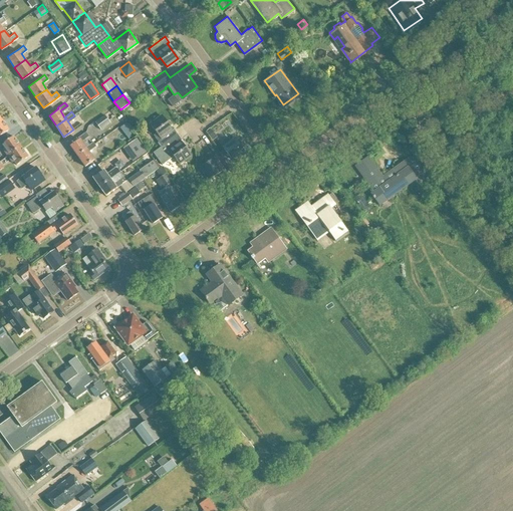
[(109,121),(103,113),(94,120),(99,129),(109,121)]
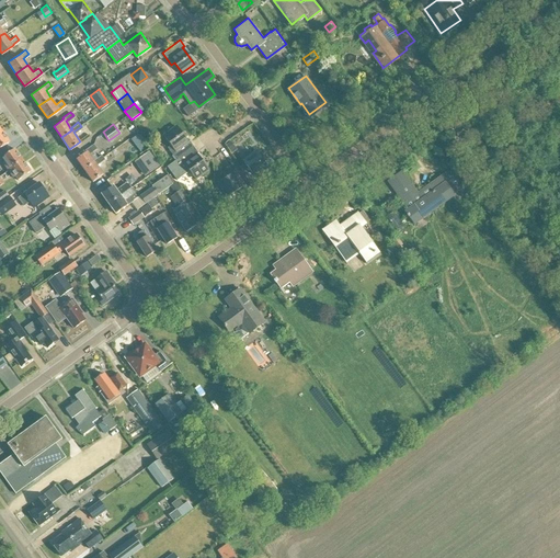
[(175,158),(193,145),(189,139),(187,140),(175,124),(163,133),(170,144),(167,146),(175,158)]
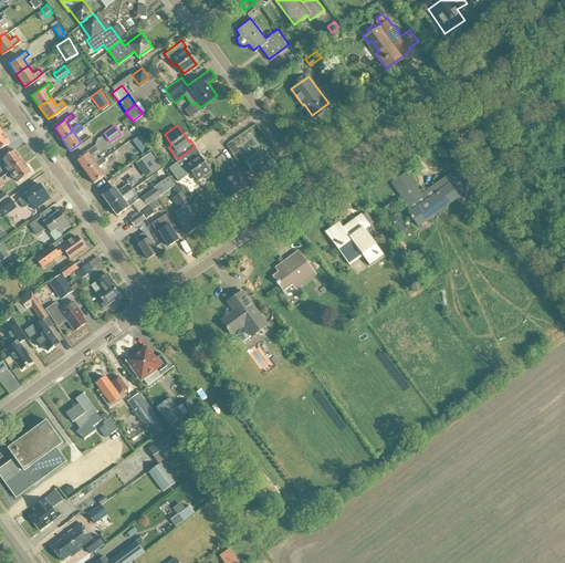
[(1,129),(0,131),(0,146),(9,141),(1,129)]
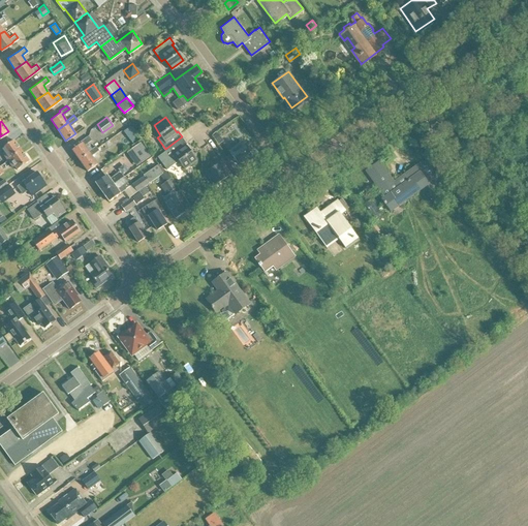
[(131,125),(123,131),(127,136),(134,131),(131,125)]
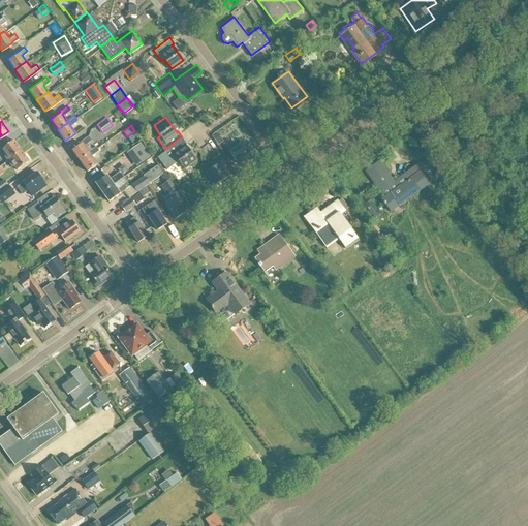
[(218,143),(222,140),(216,131),(212,135),(218,143)]
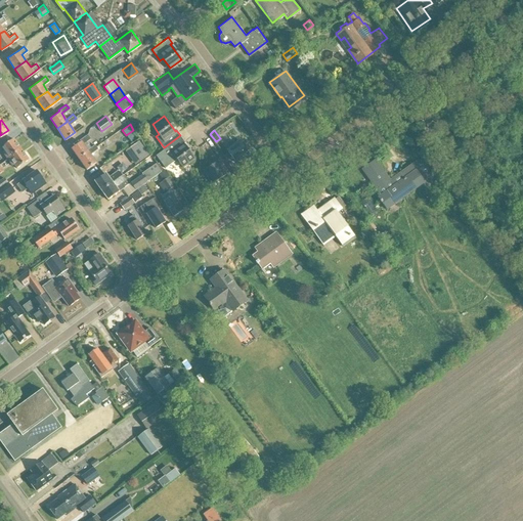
[(88,150),(87,148),(82,142),(89,137),(87,133),(79,138),(81,140),(71,147),(78,158),(88,150)]
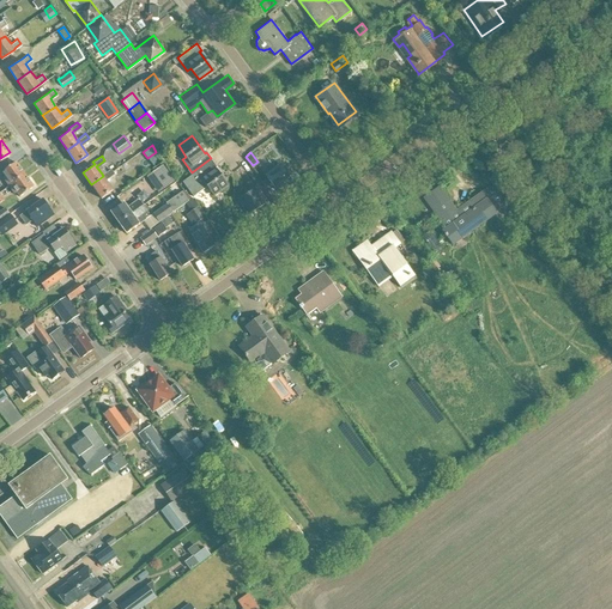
[(213,166),(216,165),(211,158),(192,172),(181,180),(192,195),(206,184),(213,194),(226,183),(213,166)]
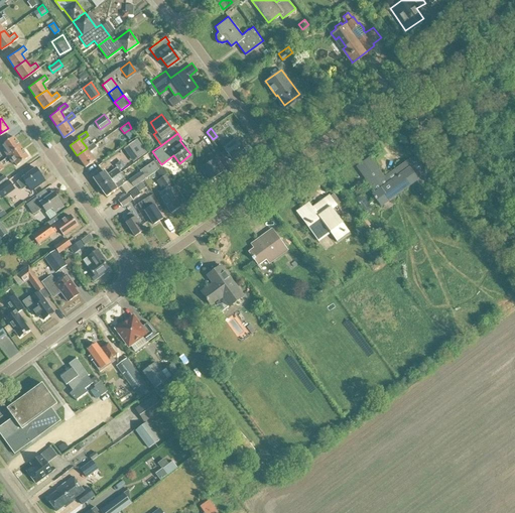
[(6,154),(20,145),(13,135),(1,143),(3,147),(2,148),(6,154)]
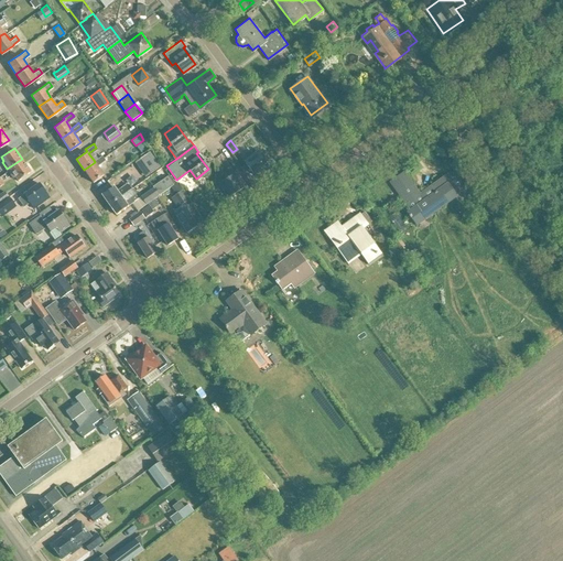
[(150,172),(160,165),(149,150),(139,157),(150,172)]
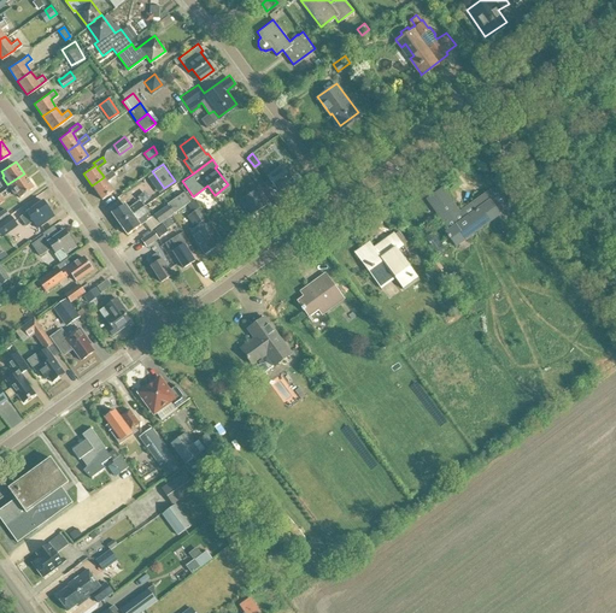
[(263,181),(276,200),(289,190),(287,187),(293,182),(280,164),(267,174),(269,177),(263,181)]
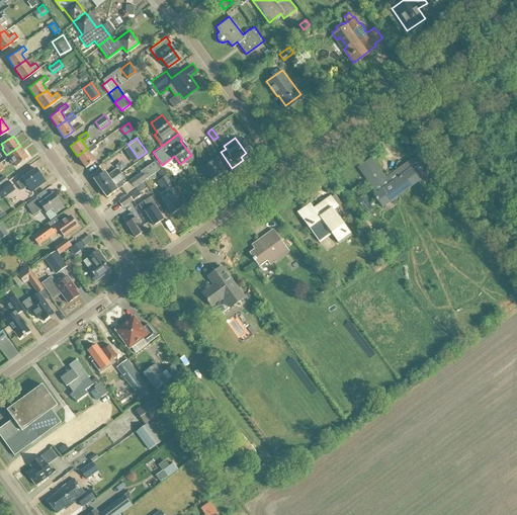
[(87,149),(77,156),(85,166),(94,159),(88,151),(96,146),(93,142),(86,147),(87,149)]
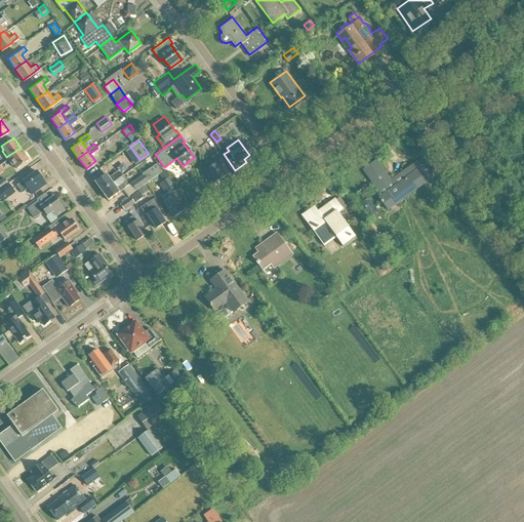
[(21,148),(6,157),(11,164),(13,163),(15,167),(28,158),(21,148)]
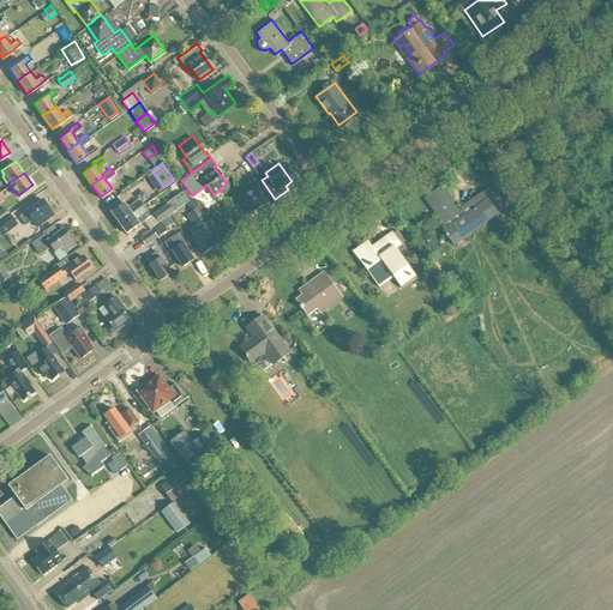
[(262,209),(275,199),(262,180),(254,185),(256,186),(239,199),(248,213),(259,205),(262,209)]
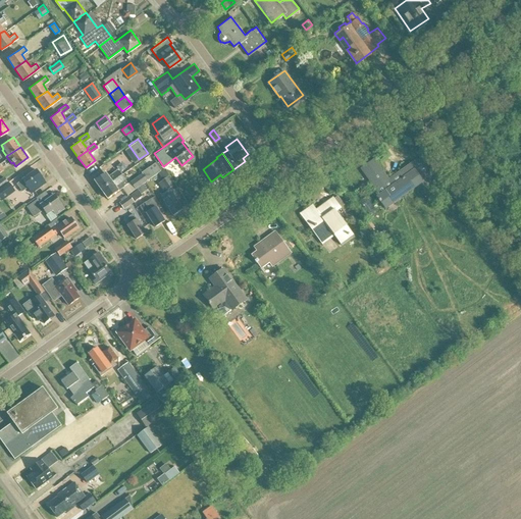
[(423,186),(434,177),(418,156),(387,178),(373,157),(361,166),(379,193),(376,195),(384,206),(402,194),(403,196),(406,194),(405,192),(420,180),(423,186)]
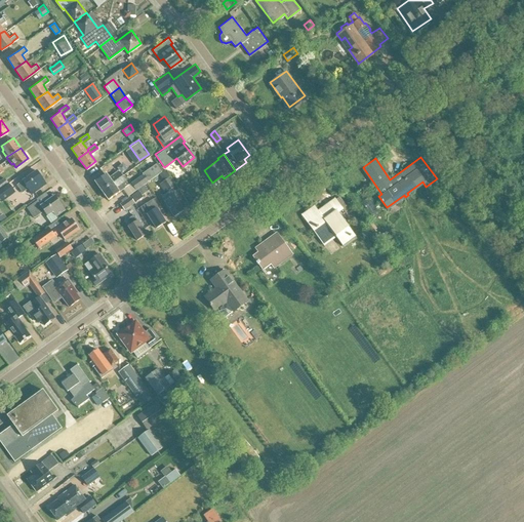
[(121,174),(101,189),(108,198),(118,191),(118,190),(122,188),(127,196),(136,190),(135,189),(160,171),(155,163),(142,172),(142,173),(127,184),(125,179),(121,174)]
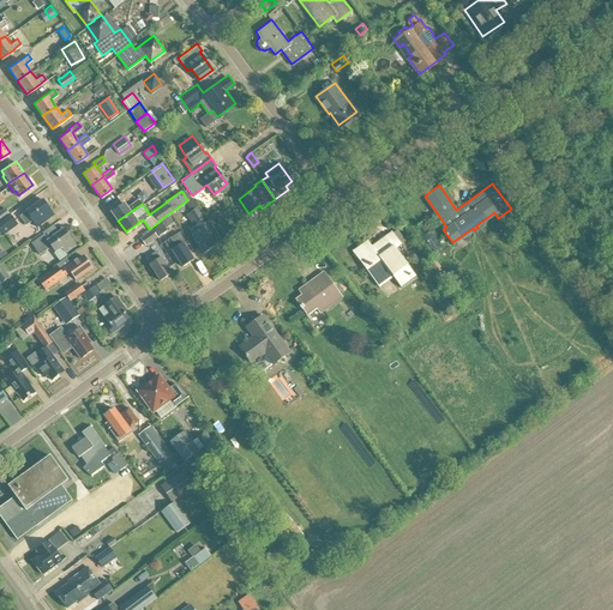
[(31,218),(36,225),(53,213),(42,198),(25,209),(25,210),(19,215),(25,223),(31,218)]
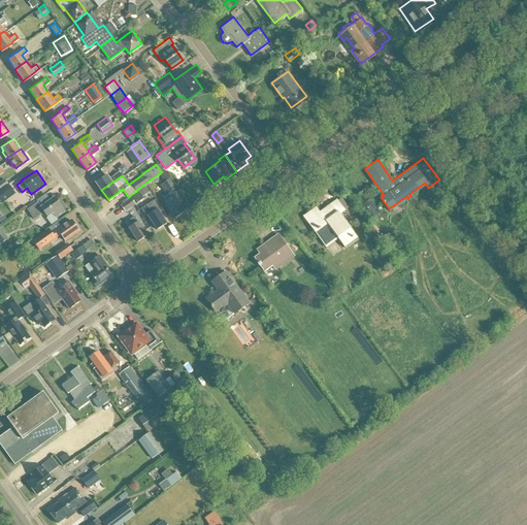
[(101,190),(122,175),(119,170),(108,177),(106,173),(95,181),(101,190)]
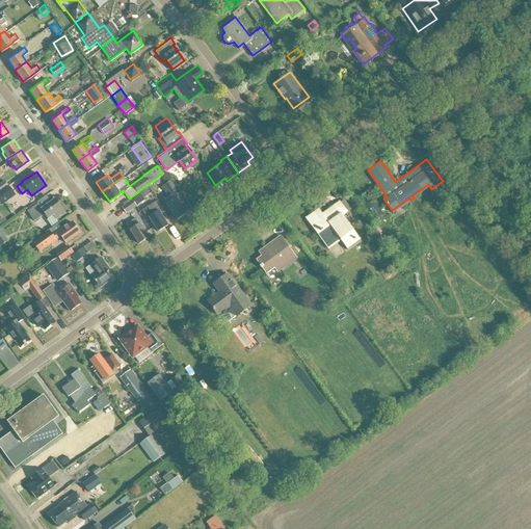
[(174,197),(170,192),(178,187),(171,178),(160,185),(166,194),(162,196),(166,203),(176,217),(185,212),(176,196),(174,197)]
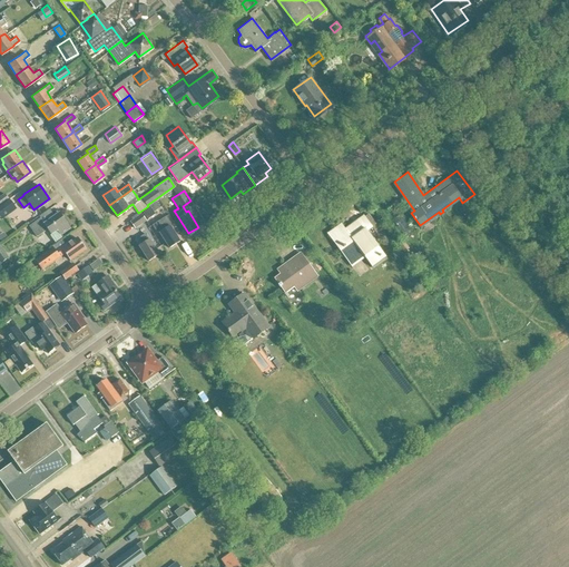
[(8,197),(0,203),(0,216),(1,217),(16,207),(8,197)]
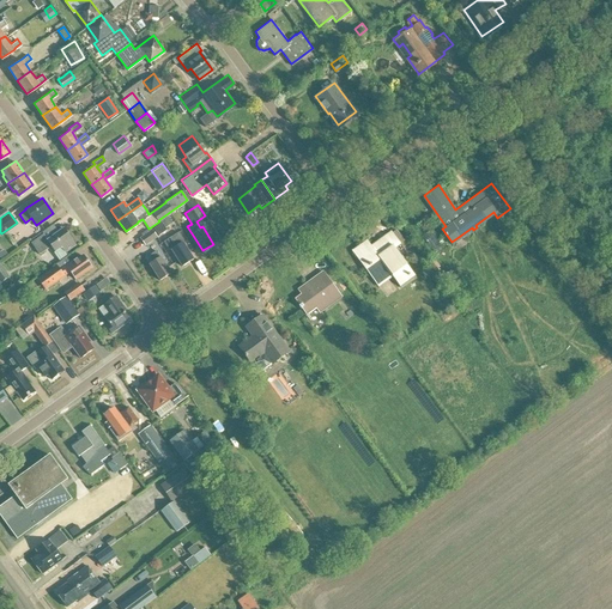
[(58,230),(53,223),(41,231),(42,232),(30,241),(38,253),(50,244),(54,249),(60,245),(64,251),(74,243),(62,226),(58,230)]
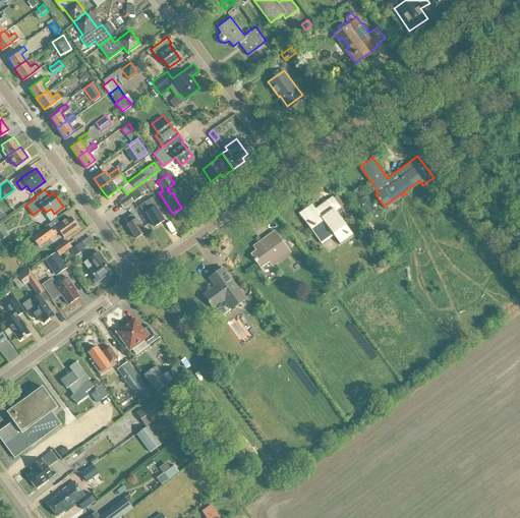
[(122,208),(133,200),(128,193),(118,200),(122,208)]
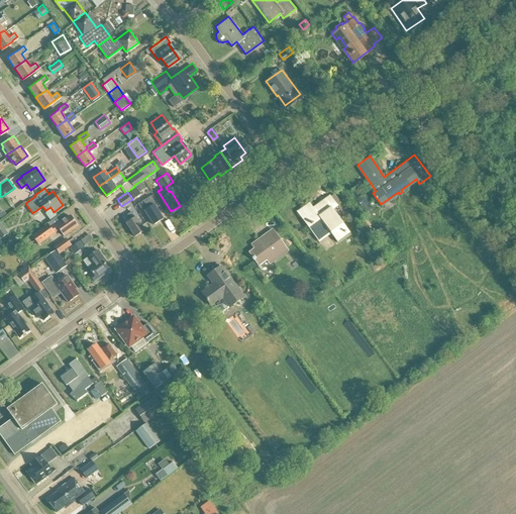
[(200,200),(195,193),(188,198),(193,205),(200,200)]
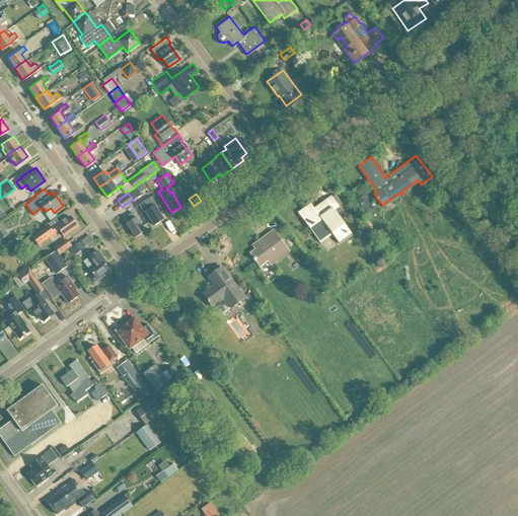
[(334,209),(338,205),(331,196),(330,194),(313,206),(309,202),(297,211),(319,241),(331,232),(338,241),(350,231),(334,209)]
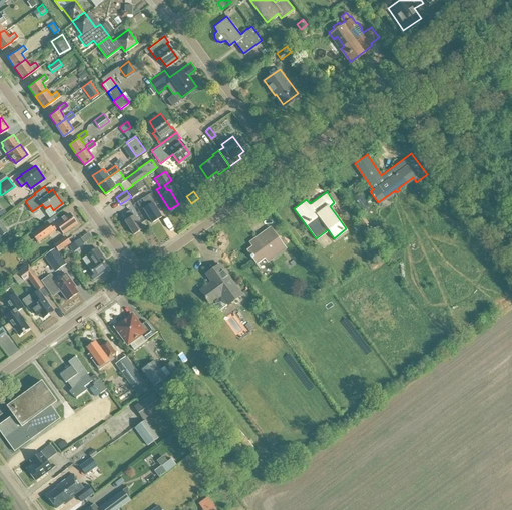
[(328,193),(334,202),(338,199),(331,191),(328,193)]
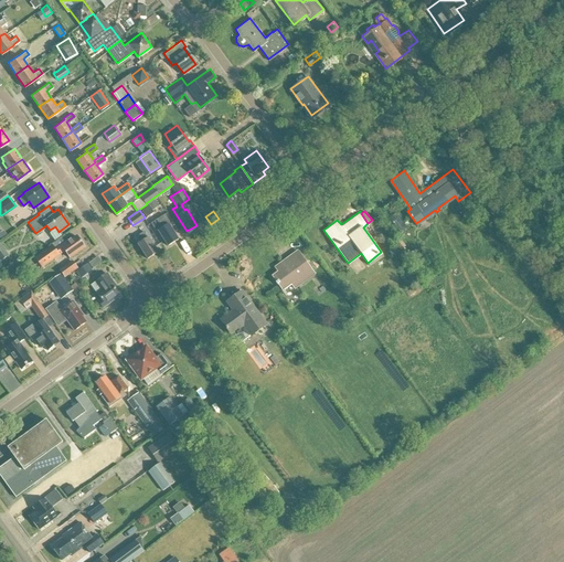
[(167,244),(177,237),(168,222),(168,220),(163,212),(150,221),(155,229),(158,229),(167,244)]
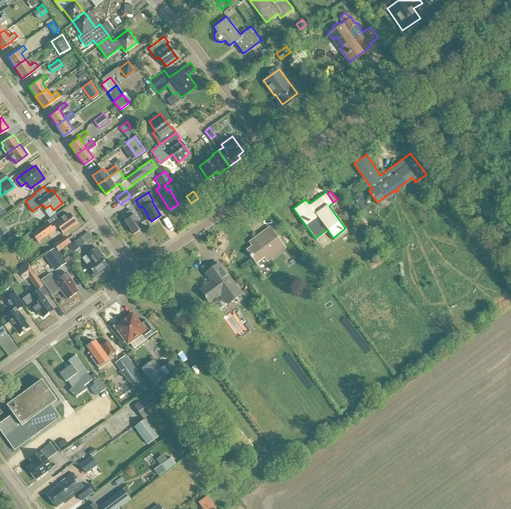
[(133,213),(129,208),(125,211),(128,216),(124,219),(133,232),(142,227),(133,213)]
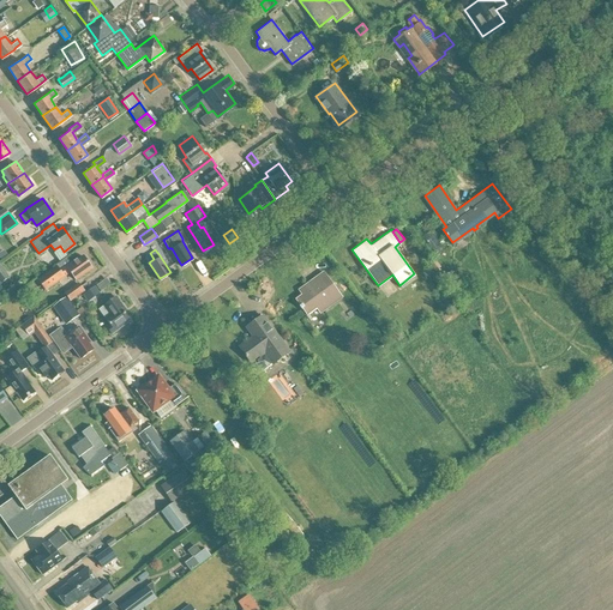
[(91,266),(82,254),(73,260),(72,259),(71,260),(67,254),(36,277),(44,288),(70,270),(74,278),(91,266)]
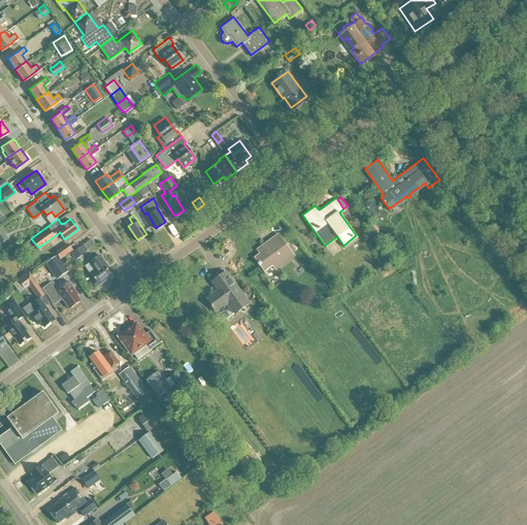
[(274,267),(293,254),(277,232),(256,248),(259,252),(254,256),(263,269),(271,263),(274,267)]
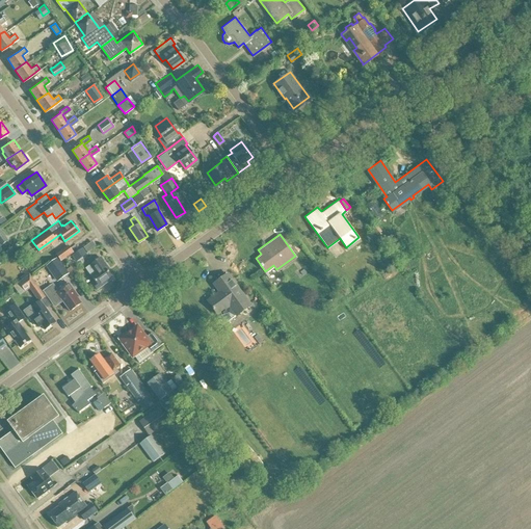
[(59,260),(73,250),(68,243),(54,253),(59,260)]
